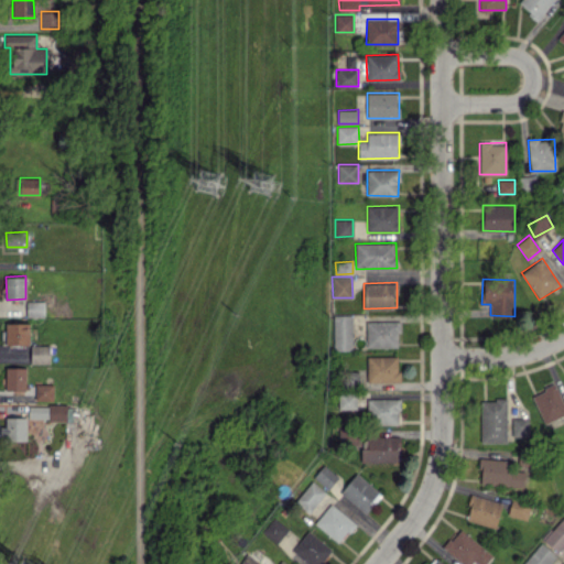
[(26,316),(43,316),(43,301),(28,301),(26,316)]
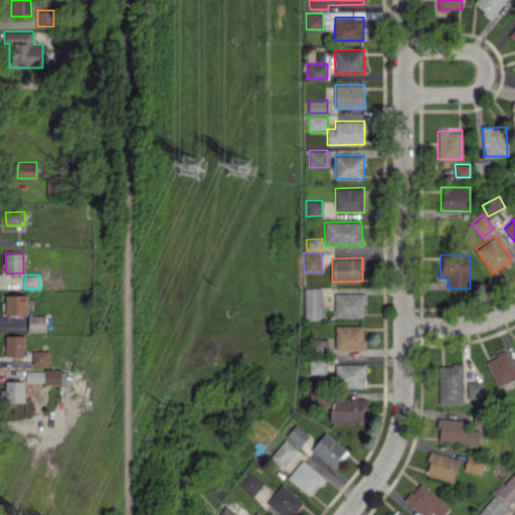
[(304,288),(305,320),(323,319),(322,288),(304,288)]
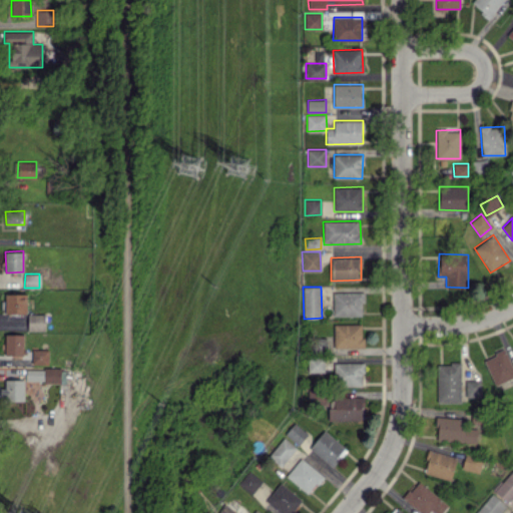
[(334,315),(363,316),(363,292),(334,292),(334,315)]
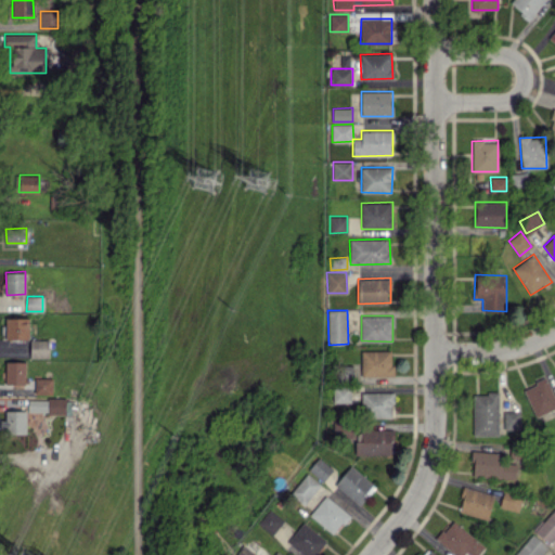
[(29,318),(7,317),(5,338),(29,338),(29,318)]
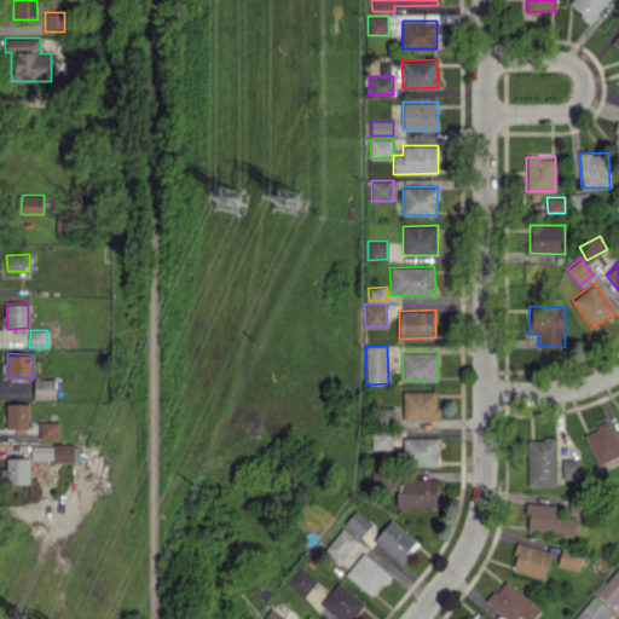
[(34,398),(55,399),(55,379),(34,379),(34,398)]
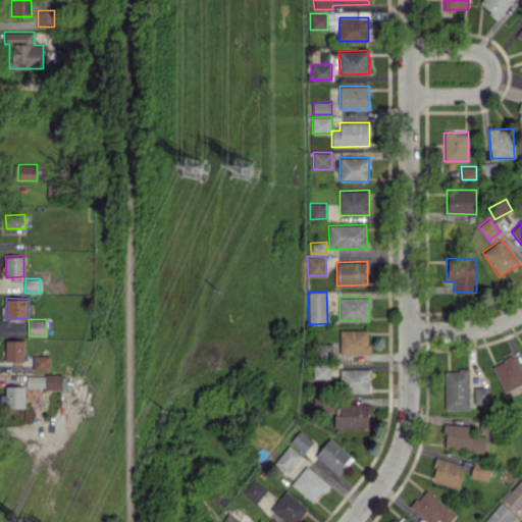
[(369,354),(369,329),(340,329),(341,354),(369,354)]
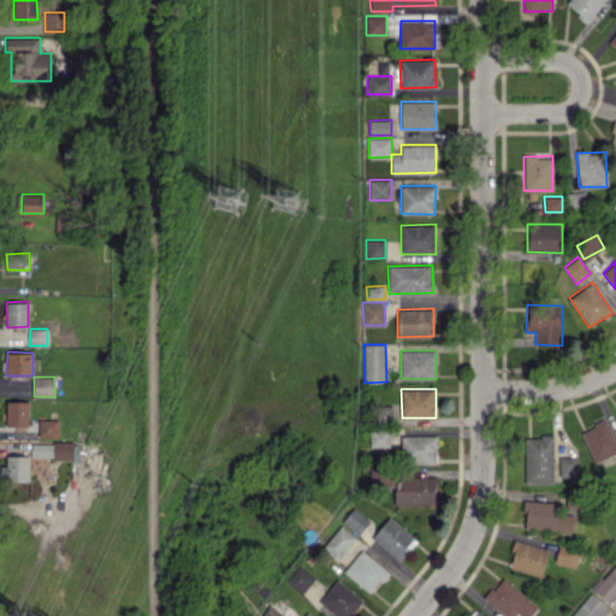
[(6,425),(28,426),(29,401),(7,401),(6,425)]
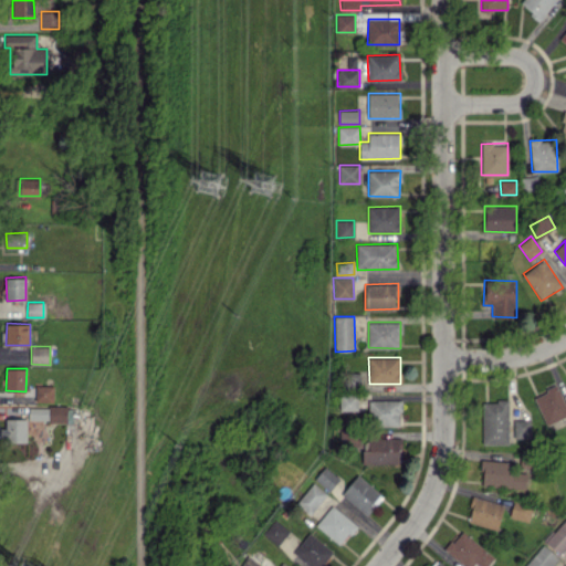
[(53,400),(53,385),(35,385),(35,400),(53,400)]
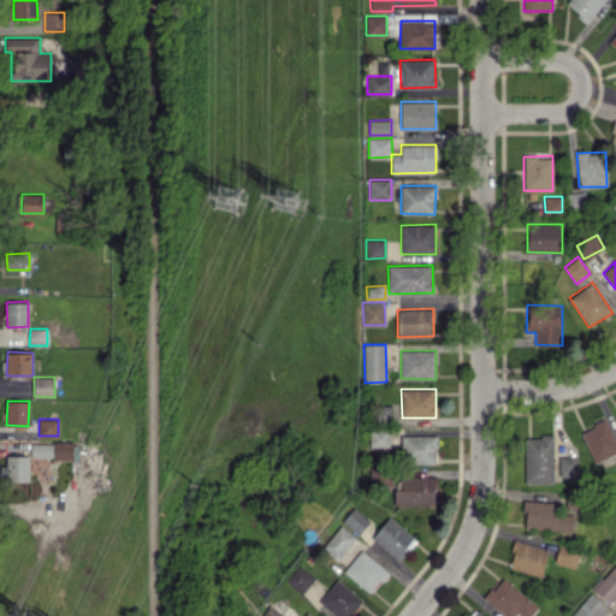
[(580,431),(593,463),(615,452),(615,443),(606,420),(580,431)]
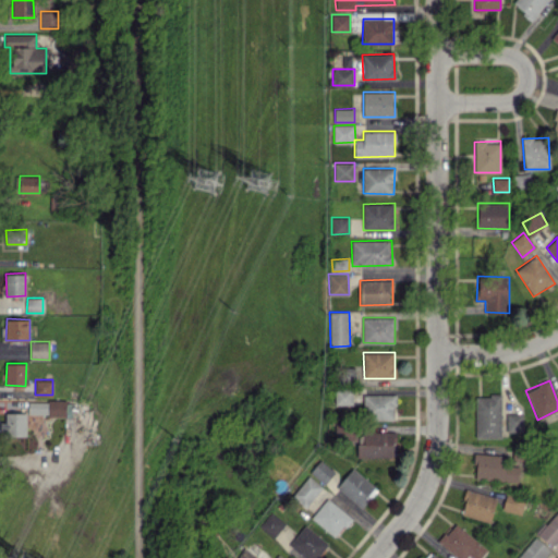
[(335,404),(353,403),(353,389),(335,390),(335,404)]
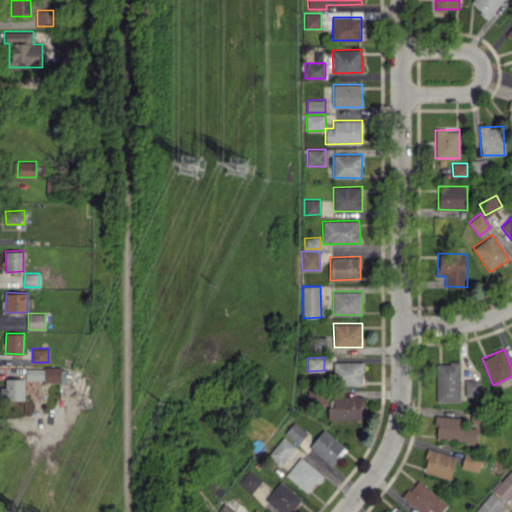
[(333,361),(334,384),(363,384),(362,361),(333,361)]
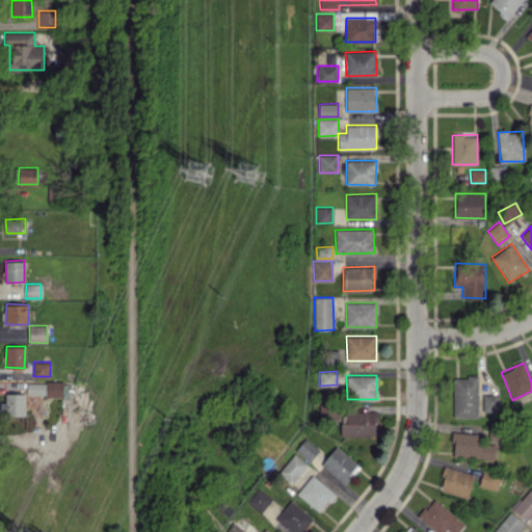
[(478,376),(453,376),(454,417),(479,417),(478,376)]
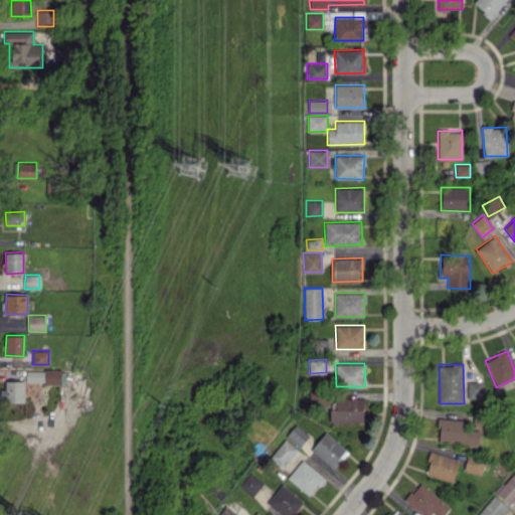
[(61,383),(61,370),(26,369),(26,382),(61,383)]
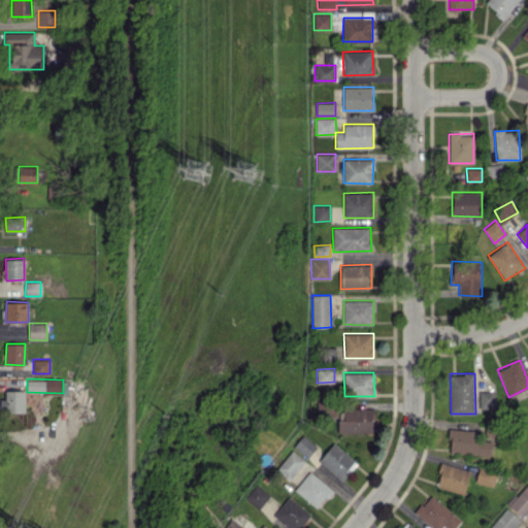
[(25,391),(5,390),(5,398),(1,398),(1,411),(25,411),(25,391)]
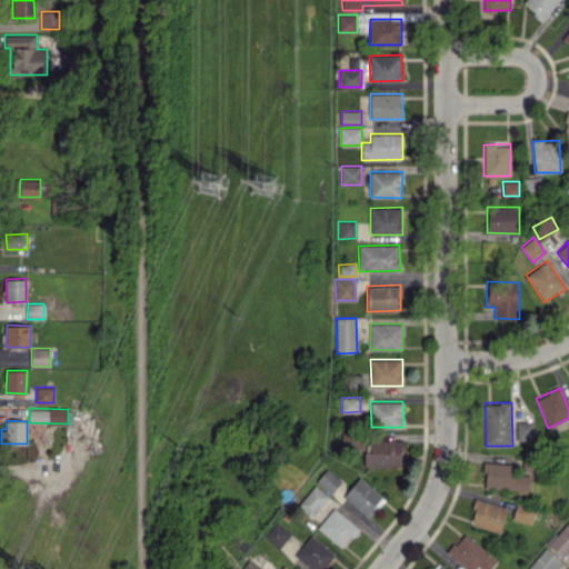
[(517,440),(533,439),(532,420),(517,421),(517,440)]
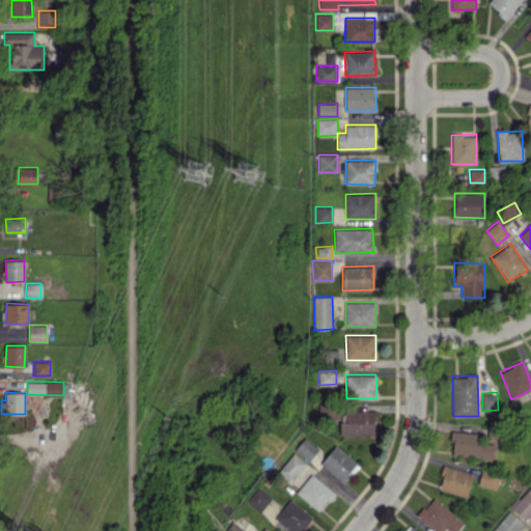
[(340,422),(339,435),(375,435),(375,411),(346,410),(345,422),(340,422)]
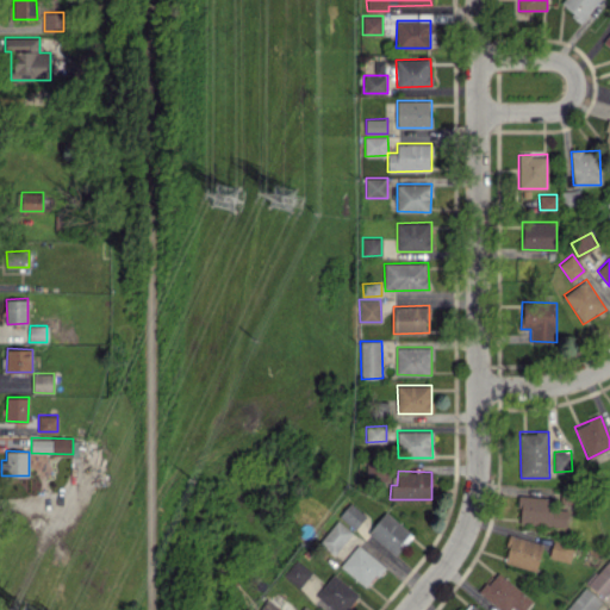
[(555,497),(520,495),(518,523),(567,526),(568,510),(554,509),(555,497)]
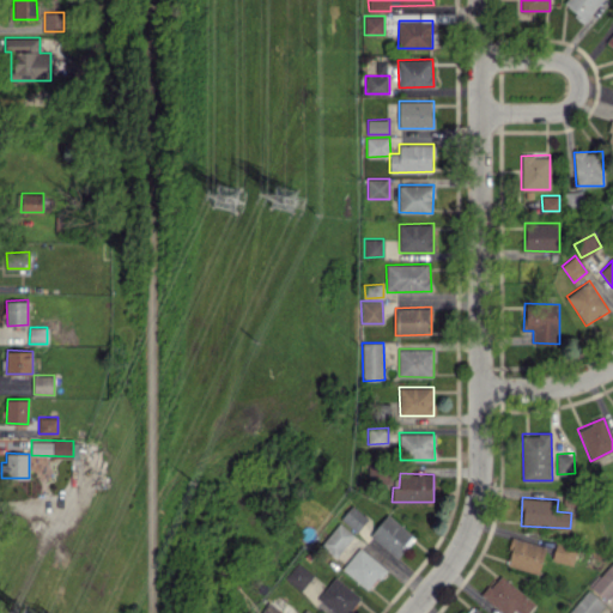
[(341,517),(356,530),(368,519),(352,505),(341,517)]
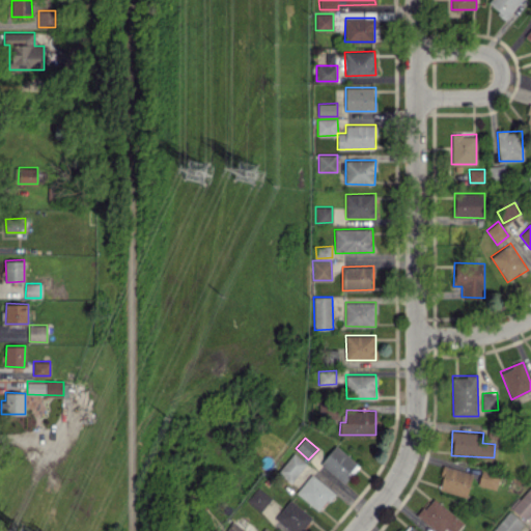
[(320,465),(345,482),(359,463),(334,445),(320,465)]
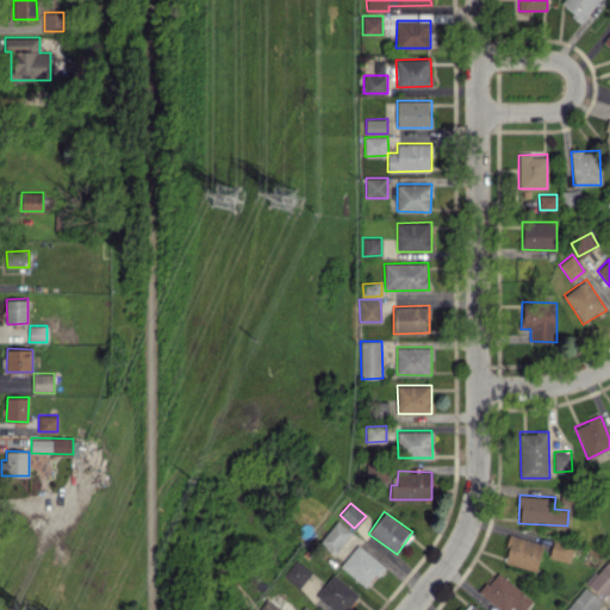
[(353,531),(337,520),(319,541),(335,553),(353,531)]
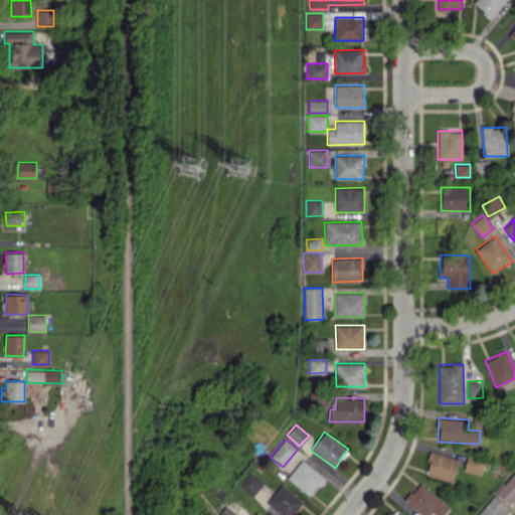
[(424,475),(454,482),(460,459),(431,452),(424,475)]
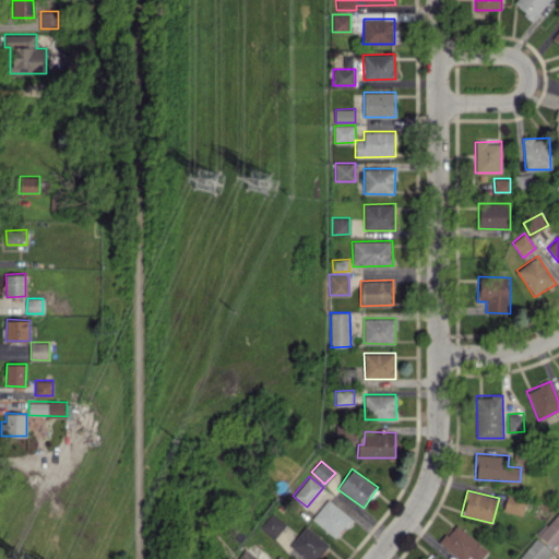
[(522,515),(526,499),(508,494),(503,510),(522,515)]
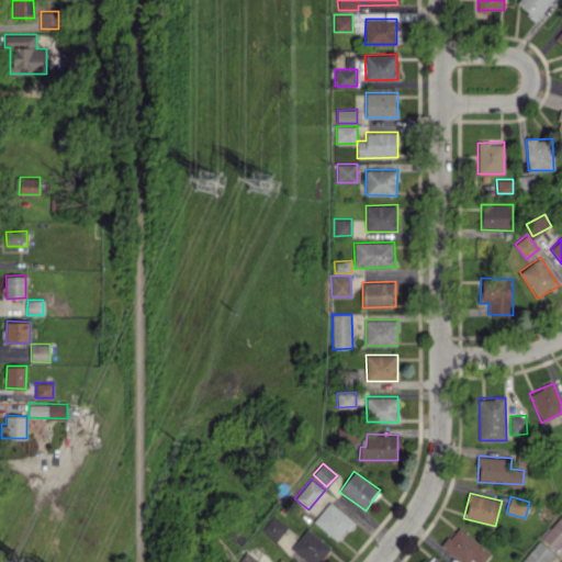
[(314,520),(337,541),(353,521),(330,502),(314,520)]
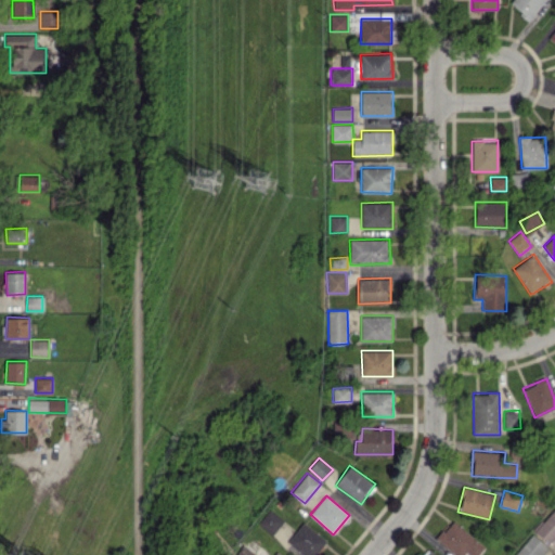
[(271,534),(284,521),(271,508),(257,521),(271,534)]
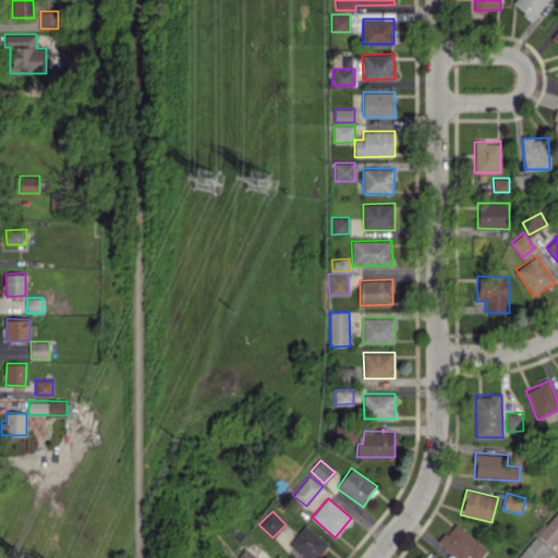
[(557,511),(537,533),(552,547),(557,540),(557,511)]
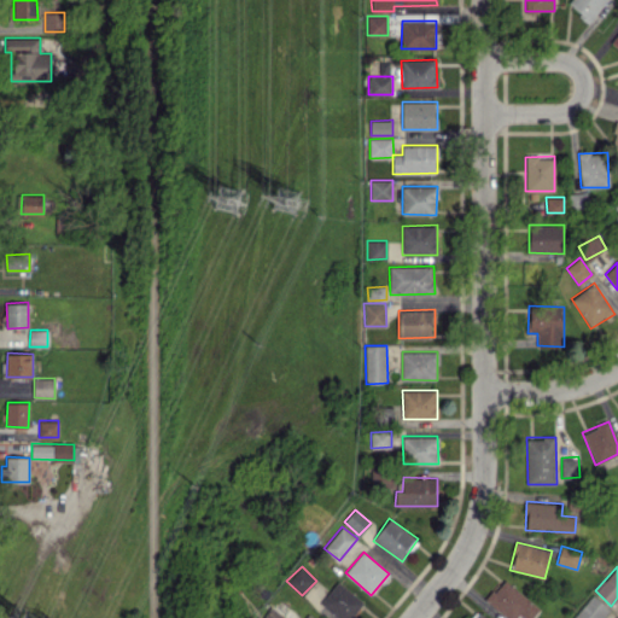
[(524,617),(531,617),(540,607),(503,578),(485,600),(507,617),(516,617),(519,613),(524,617)]
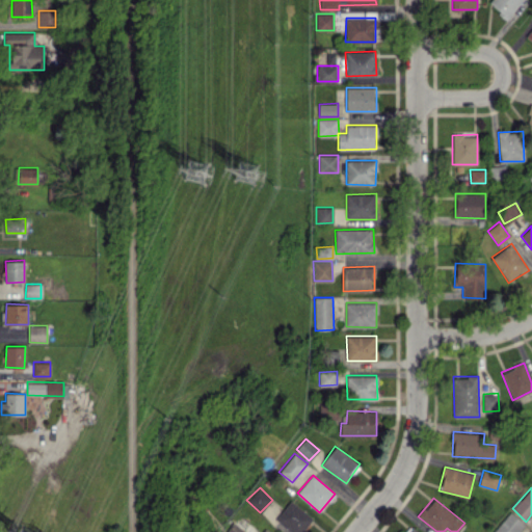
[(275,517),(291,531),(300,531),(312,519),(292,500),(275,517)]
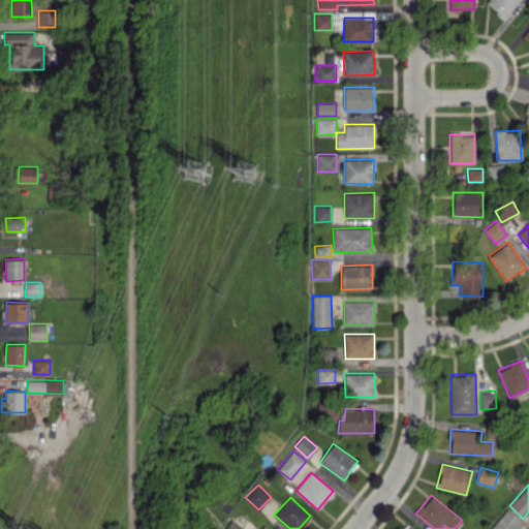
[(514,528),(521,520),(505,508),(490,528),(514,528)]
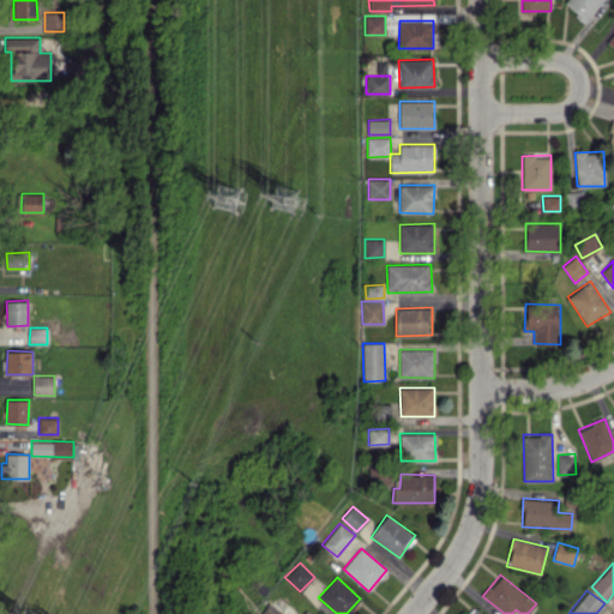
[(260,613),(283,613),(284,613),(270,602),(260,613)]
